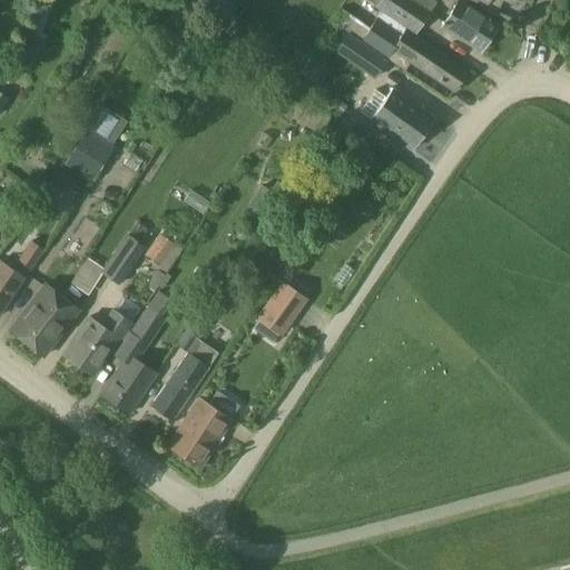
[(409,0),(382,0),(376,9),(415,35),(430,13),(409,0)]
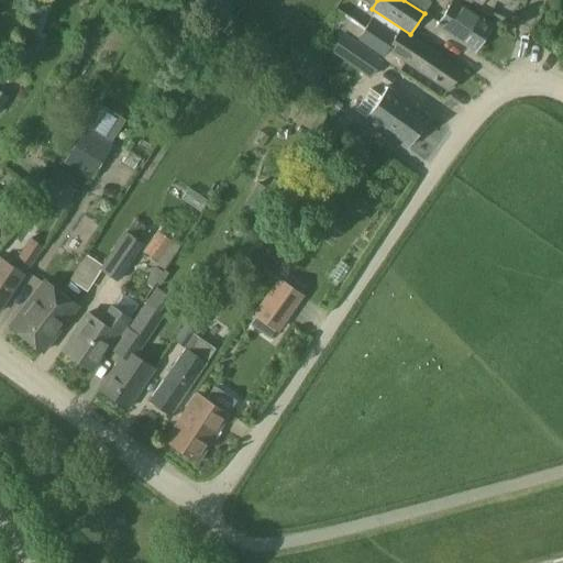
[(452,0),(437,25),(475,51),(492,25),(452,0)]
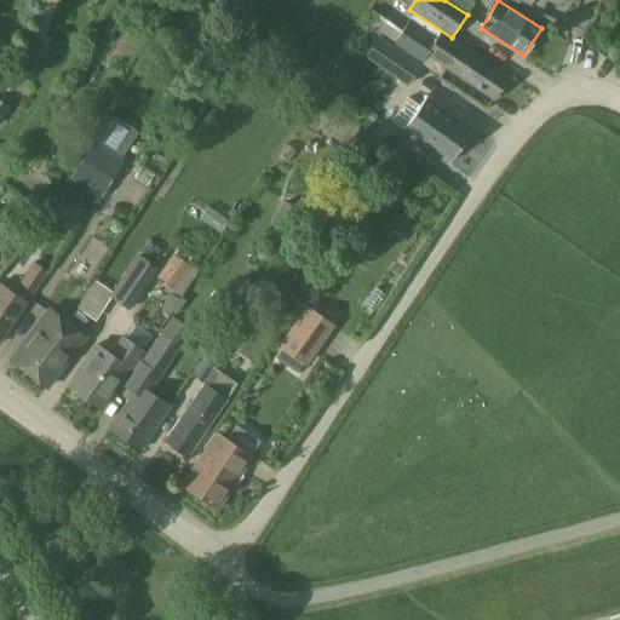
[(360,24),(361,26),(371,32),(379,18),(369,12),(368,11),(360,24)]
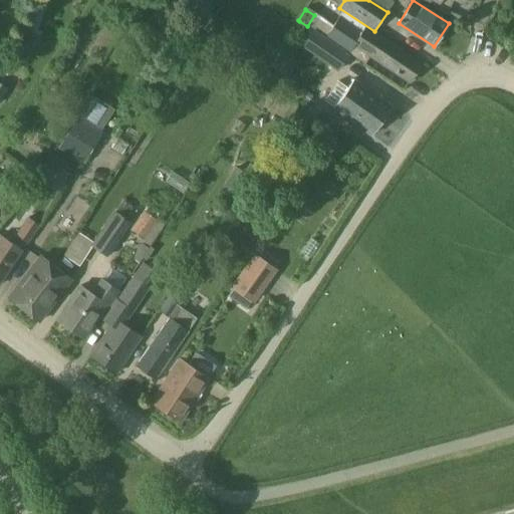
[(333,26),(326,37),(348,52),(350,53),(352,49),(354,47),(363,31),(339,16),(333,26)]
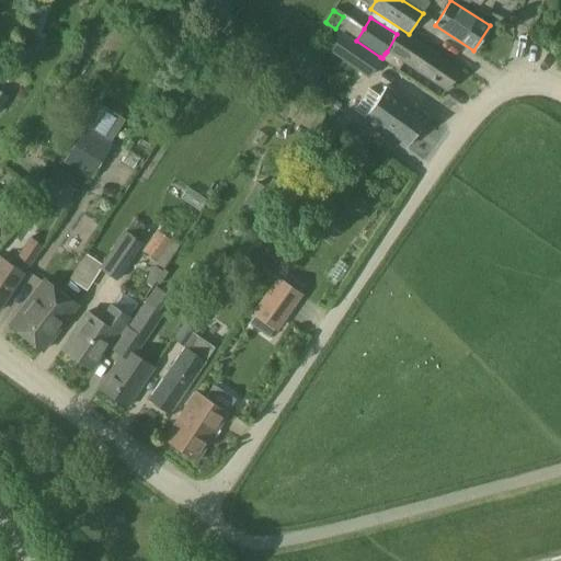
[(397,34),(387,52),(402,61),(448,90),(460,70),(415,42),(399,31),(397,34)]
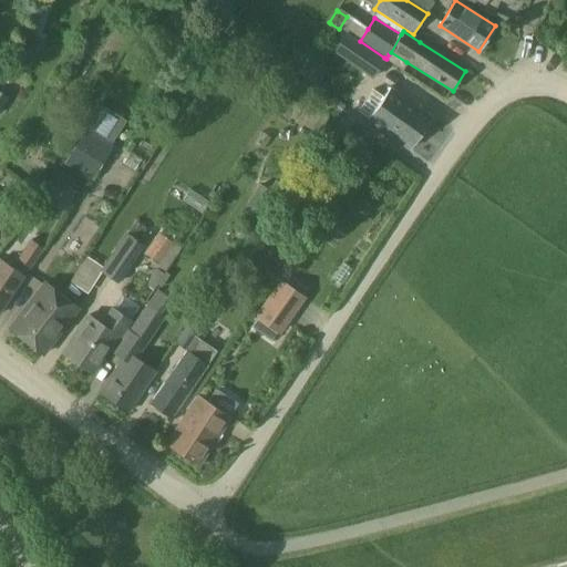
[(346,33),(332,52),(372,80),(385,61),(346,33)]
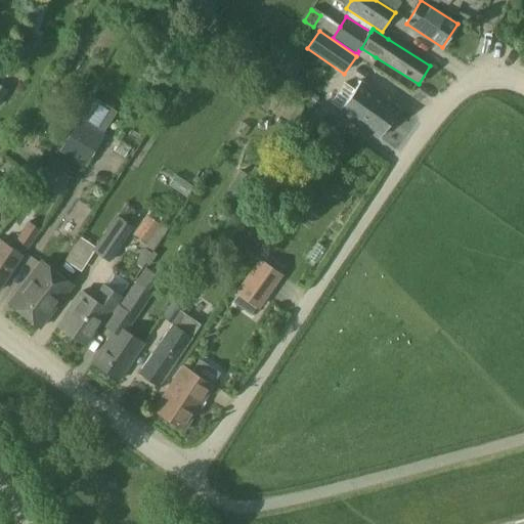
[(346,102),(340,112),(378,138),(399,108),(360,82),(346,102)]
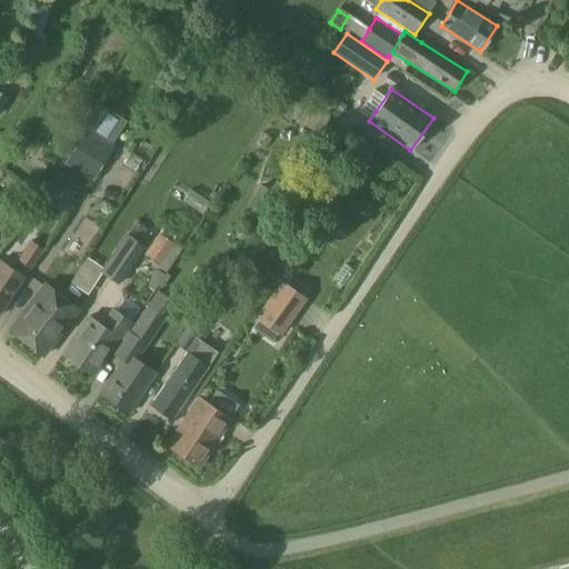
[(91,183),(113,147),(86,129),(62,165),(91,183)]
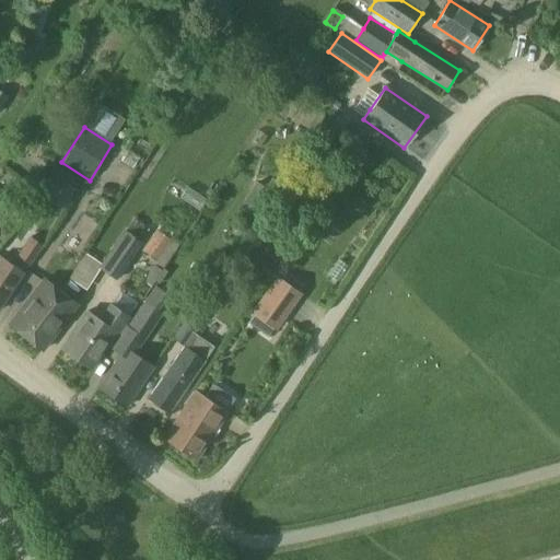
[(70,198),(81,181),(59,166),(48,184),(42,195),(58,206),(66,195),(70,198)]
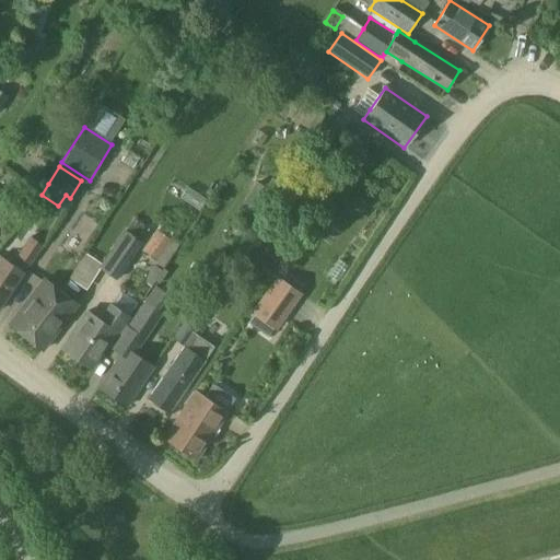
[(265,188),(256,183),(243,201),(259,212),(279,184),(271,178),(265,188)]
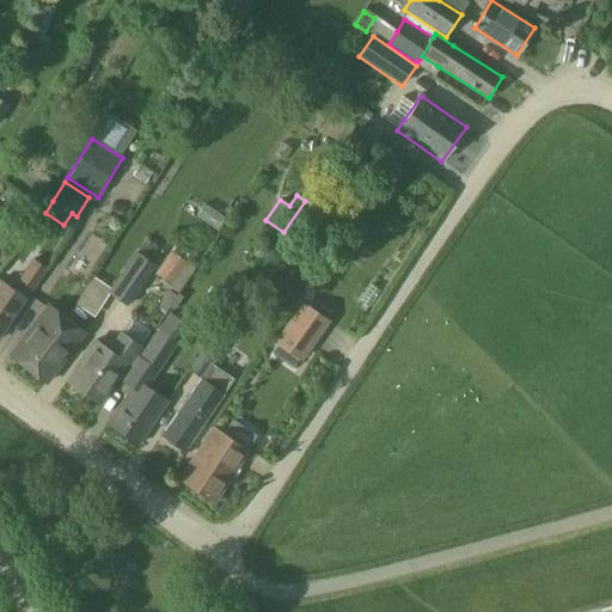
[(51,226),(31,257),(46,267),(66,237),(51,226)]
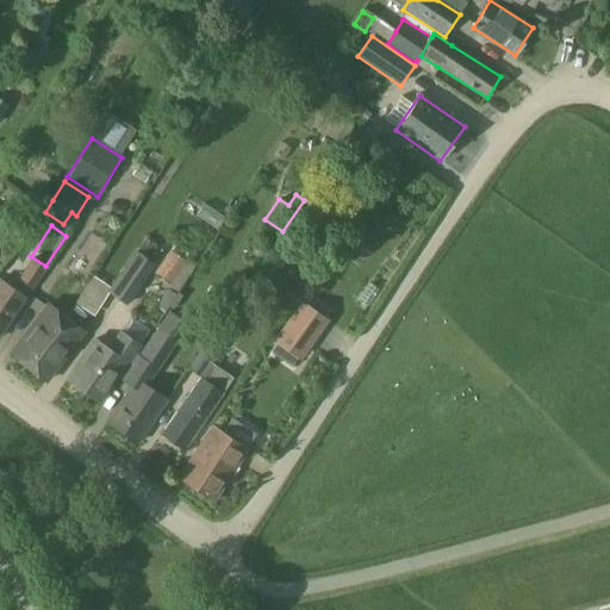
[(128,306),(155,265),(153,261),(157,246),(144,237),(109,293),(128,306)]
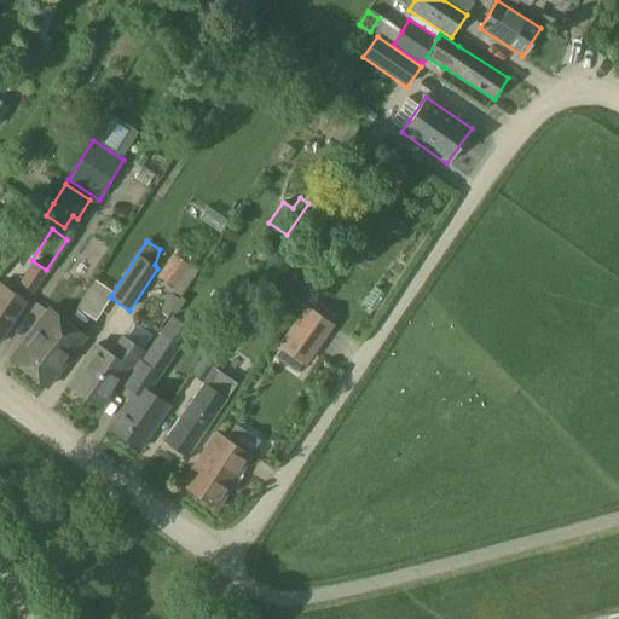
[(155,278),(171,289),(187,265),(172,253),(155,278)]
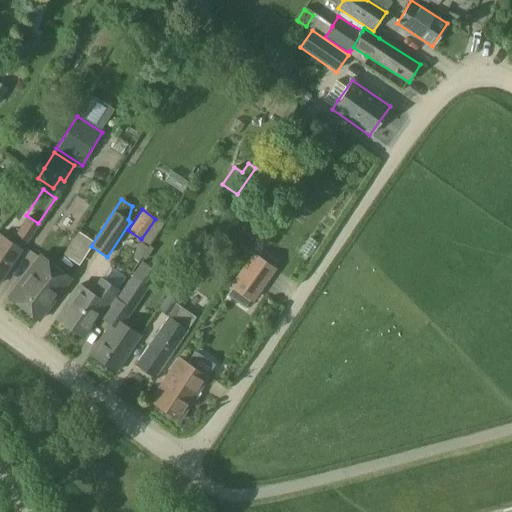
[(16,235),(27,242),(39,225),(28,217),(16,235)]
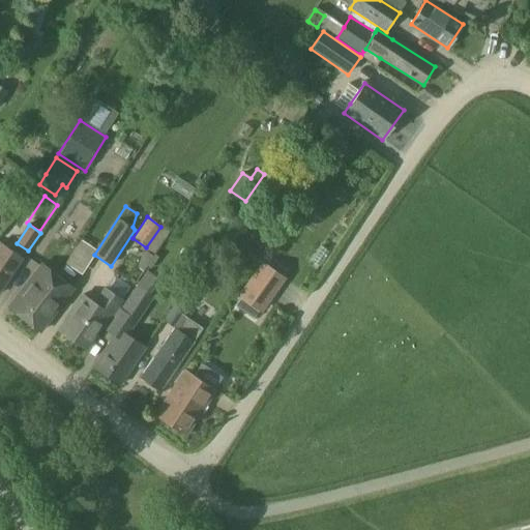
[(0,291),(22,259),(0,244),(0,291)]
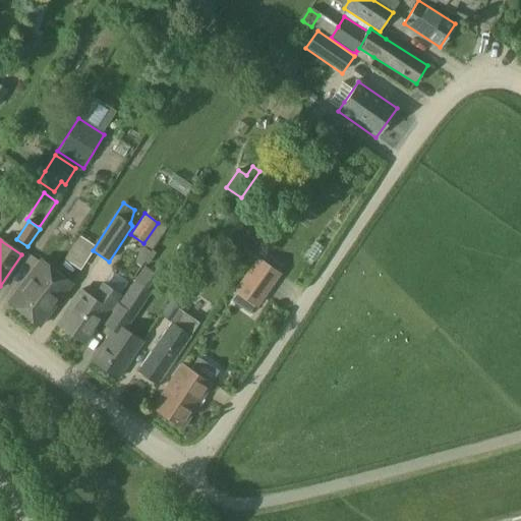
[(142,246),(135,262),(148,267),(154,252),(142,246)]
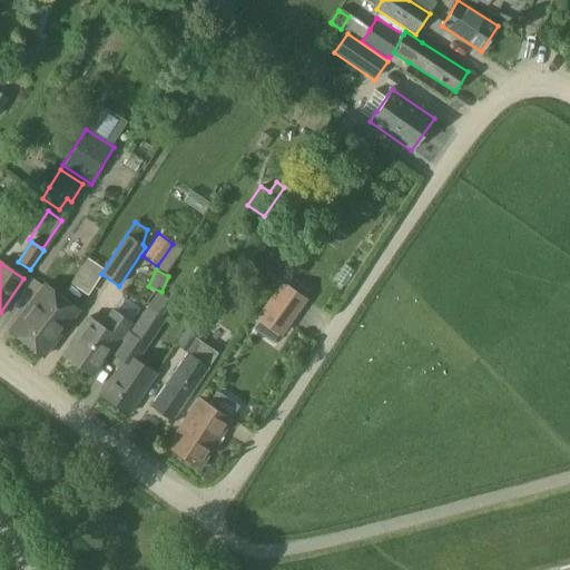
[(302,297),(278,281),(255,316),(278,333),(302,297)]
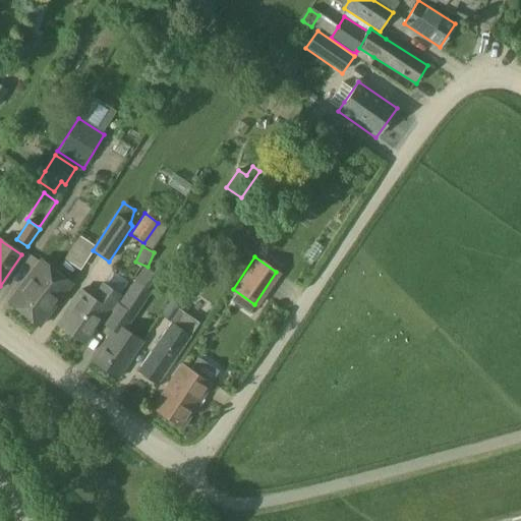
[(39,326),(71,283),(42,261),(9,303),(39,326)]
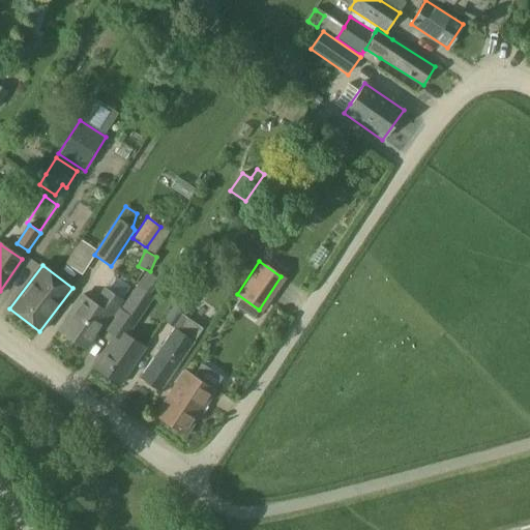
[(138,322),(154,297),(150,294),(159,278),(146,270),(120,310),(138,322)]
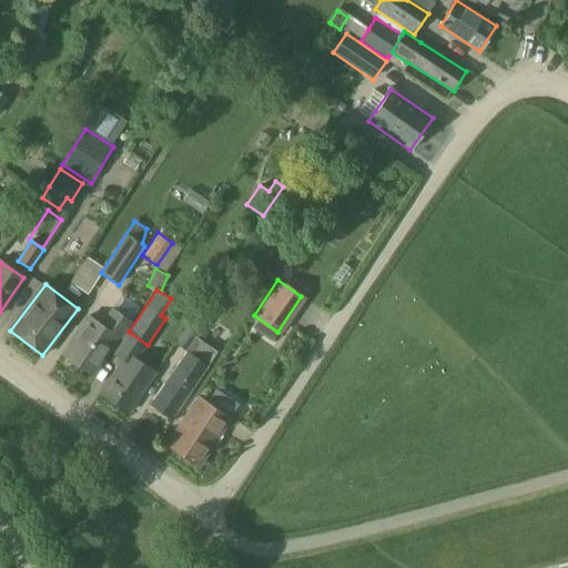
[(172,418),(216,353),(195,338),(211,316),(201,311),(178,346),(188,353),(152,405),(172,418)]
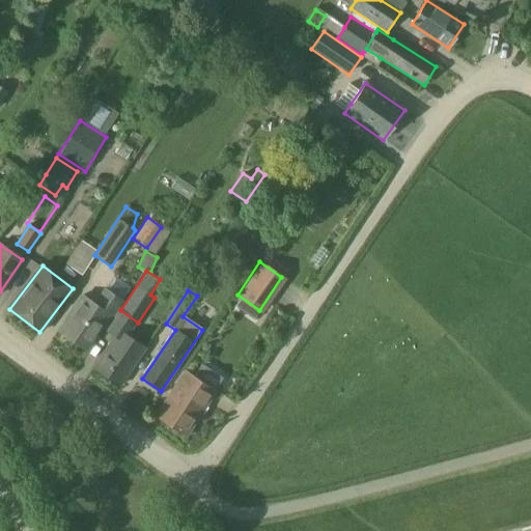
[(112,316),(121,302),(104,291),(94,306),(83,297),(60,332),(88,350),(110,314),(112,316)]
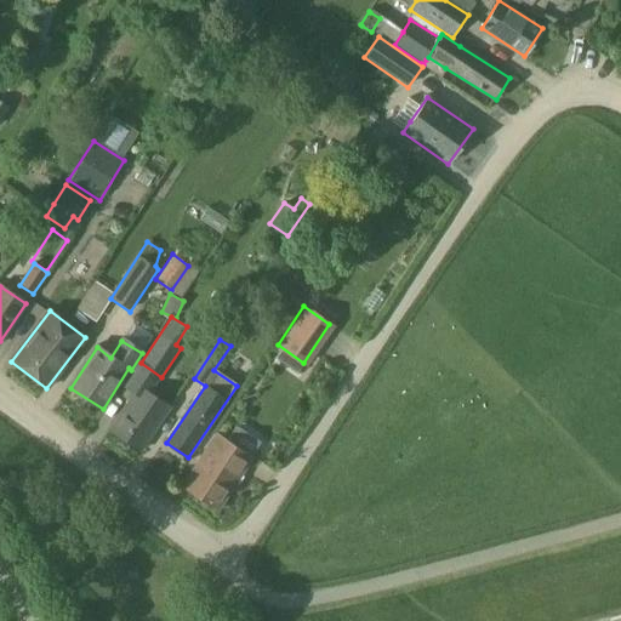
[(141,450),(170,408),(140,386),(110,429),(141,450)]
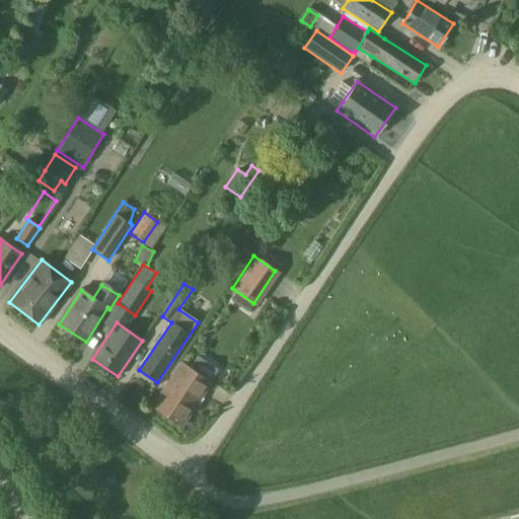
[(181,425),(210,382),(181,364),(154,405),(181,425)]
